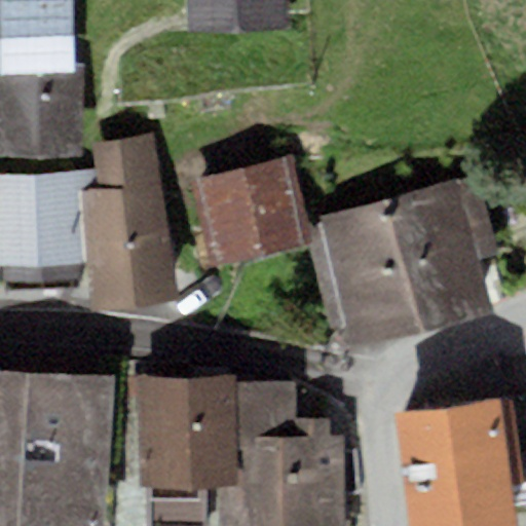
[(0,0),(0,154),(84,154),(84,70),(72,70),(71,0),(0,0)]
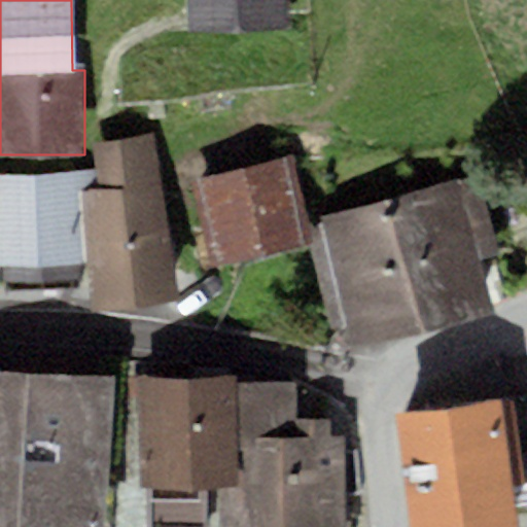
[(187,0),(188,32),(288,29),(286,0),(187,0)]
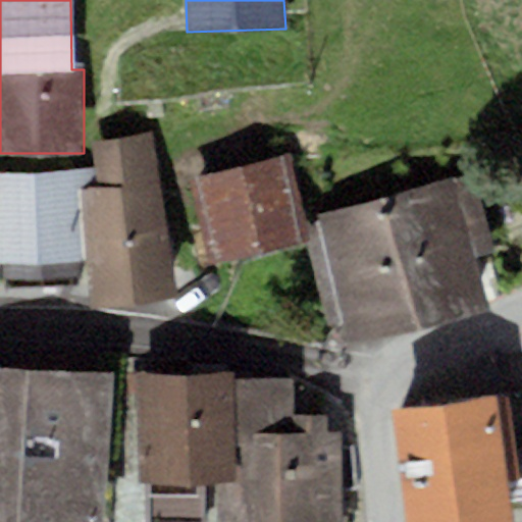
[(99,187),(85,189),(88,263),(90,306),(179,298),(153,135),(94,144),(99,187)]
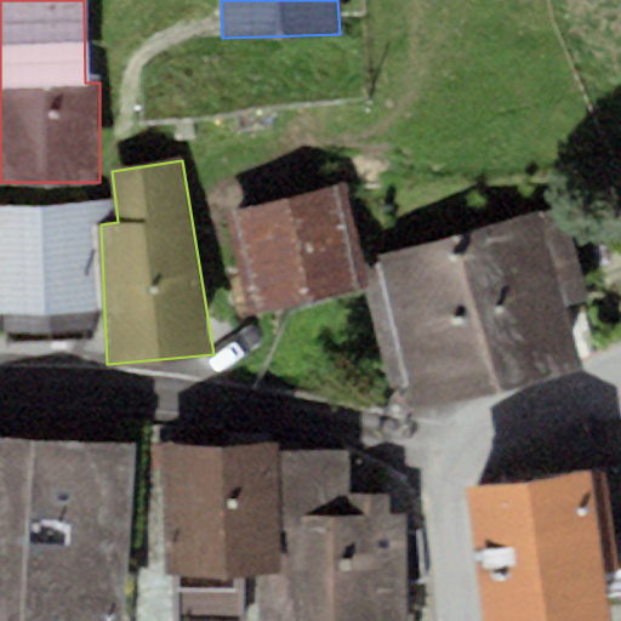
[(337,188),(227,212),(250,315),(360,290),(337,188)]
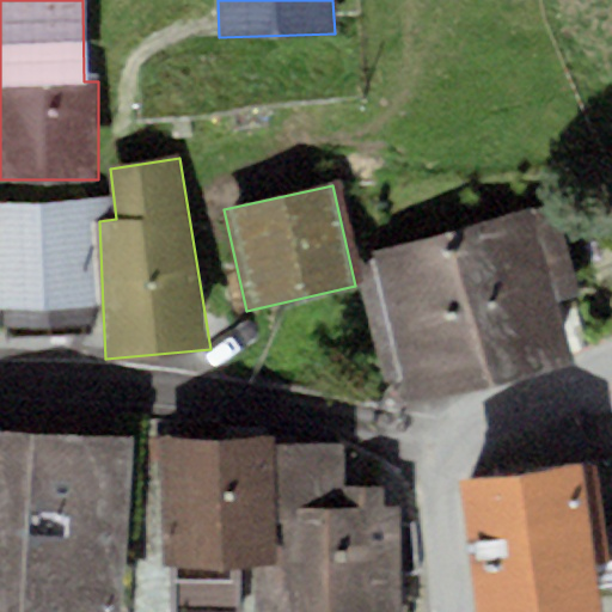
[(98,199),(0,203),(0,311),(1,330),(81,325),(81,310),(103,308),(99,221),(98,199)]
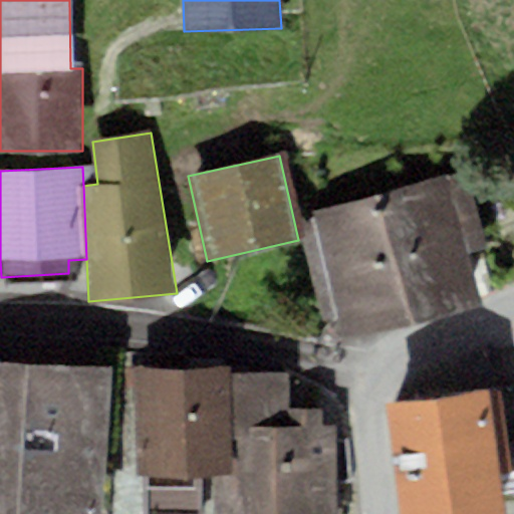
[(466,170),(296,219),(327,322),(336,319),(342,340),(480,299),(466,253),(488,246),(466,170)]
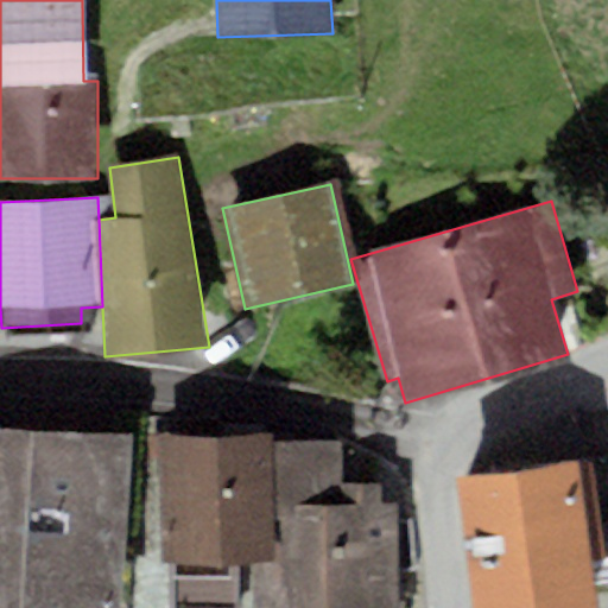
[(119,607),(132,436),(0,426),(0,607),(119,607)]
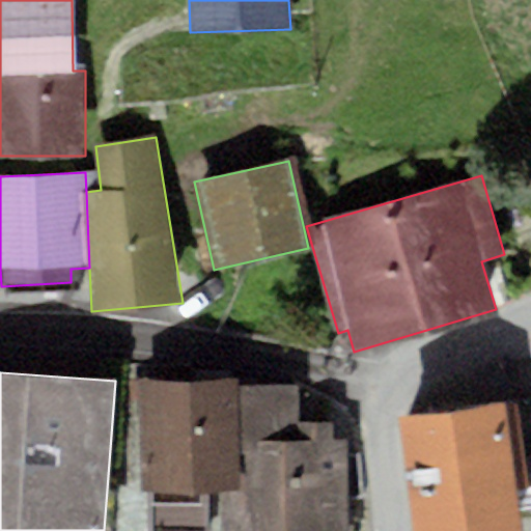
[(239,381),(137,382),(138,493),(149,492),(210,492),(221,492),(240,492),(239,451),(239,386),(239,381)]
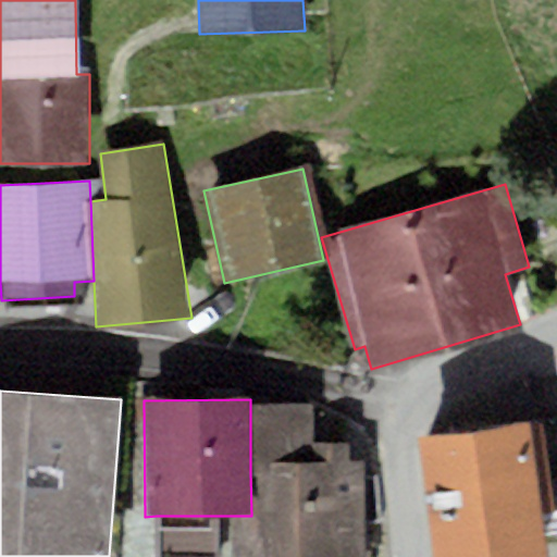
[(311,405),(250,405),(250,473),(273,473),(273,462),(312,462),(311,405)]
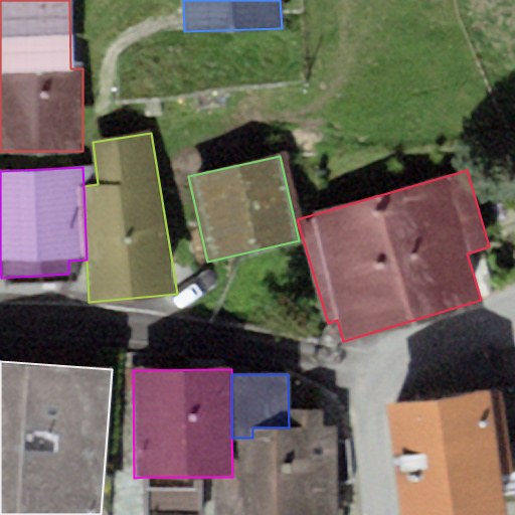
[(503,387),(386,404),(401,514),(506,514),(504,497),(514,494),(514,446),(511,447),(503,387)]
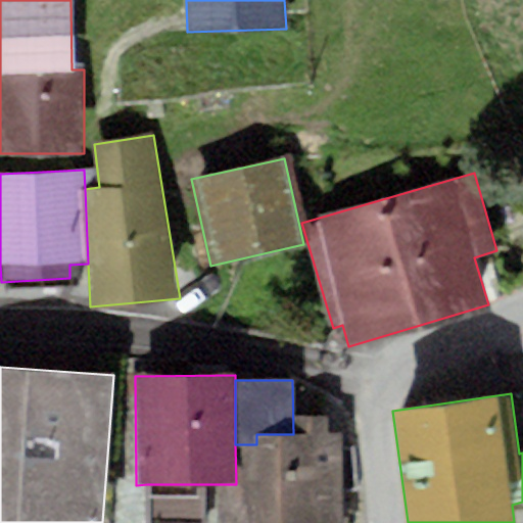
[(236,484),(218,484),(219,522),(341,522),(339,434),(327,434),(326,417),(298,417),(298,433),(293,434),(256,434),(256,444),(235,444),(236,484)]
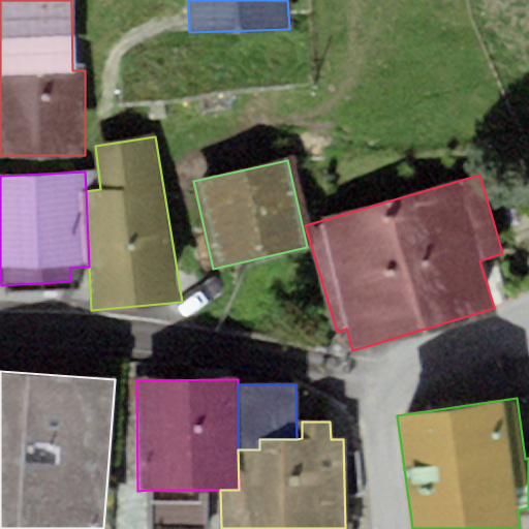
[(209,528),(209,490),(149,490),(149,528),(209,528)]
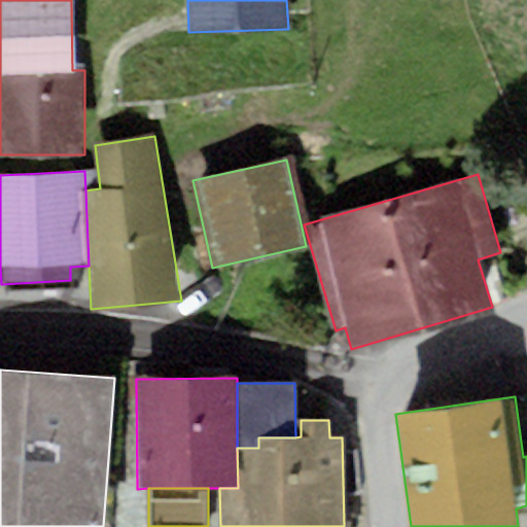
All buildings are outlined.
